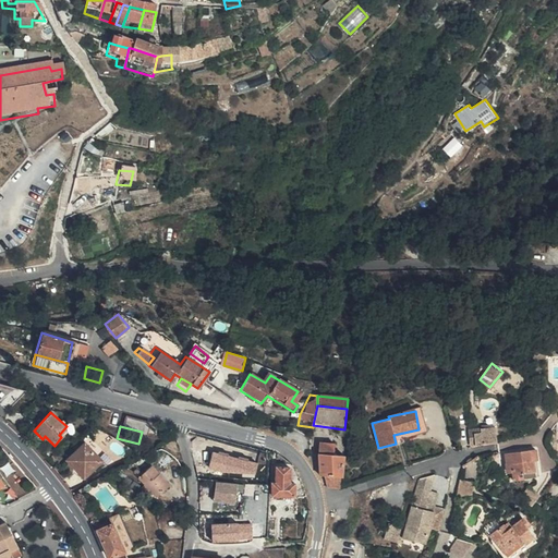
[(477,432),(481,445),(494,441),(490,426),(477,428),(477,432)]
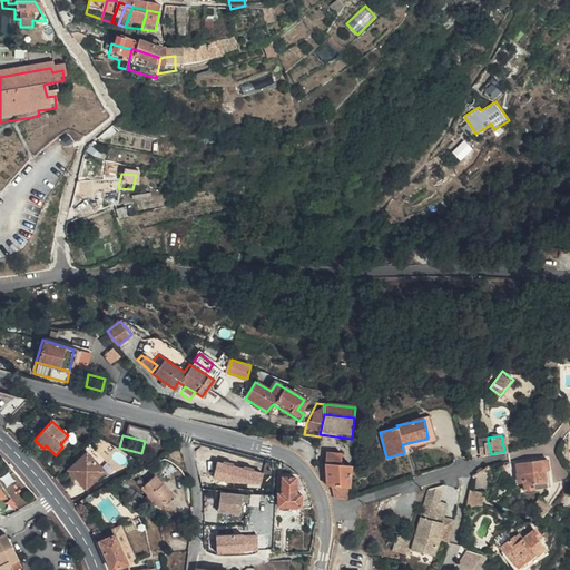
[(86,489),(101,471),(84,454),(66,471),(86,489)]
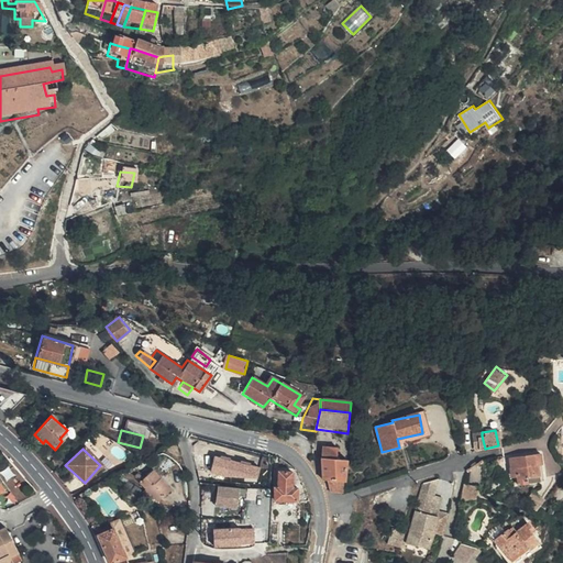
[(515,467),(517,484),(527,483),(526,476),(539,474),(538,464),(542,464),(541,453),(511,457),(512,468),(515,467)]
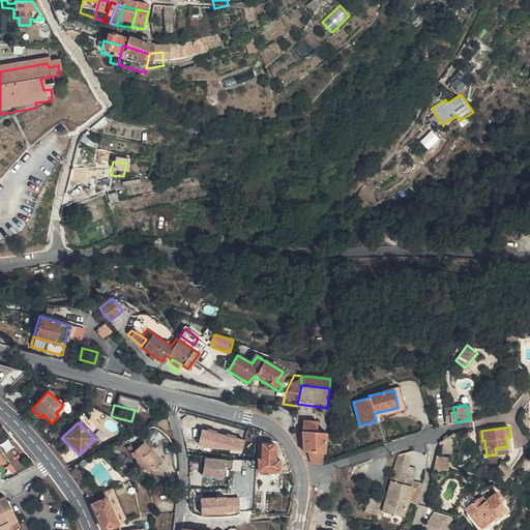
[(245,439),(204,428),(201,443),(212,447),(243,448),(245,439)]
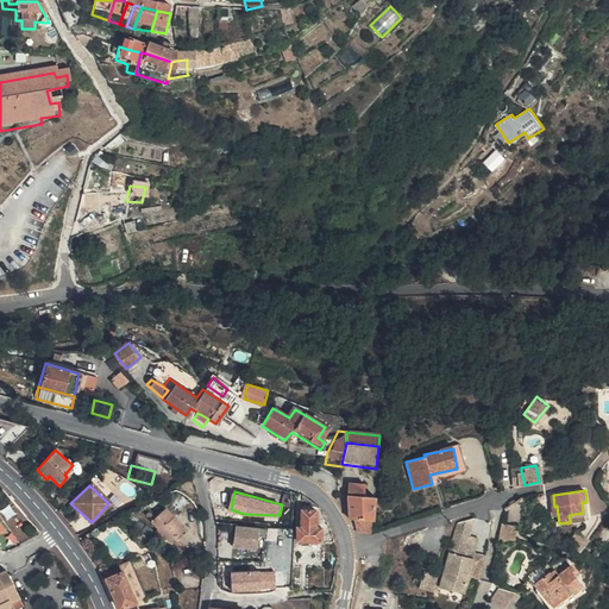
[(357,518),(375,519),(377,496),(350,494),(351,516),(357,518)]
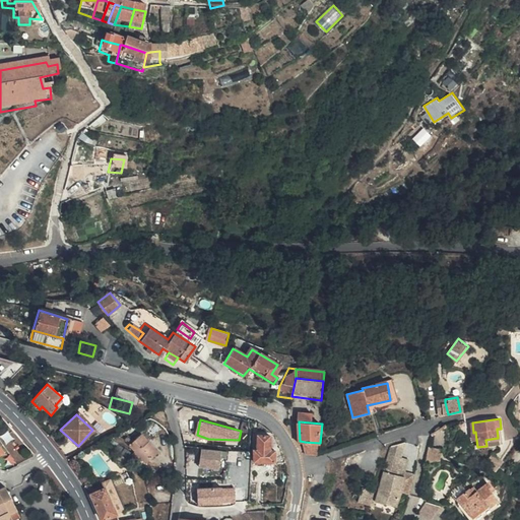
[(501,429),(497,429),(498,438),(485,440),(486,446),(503,444),(501,429)]
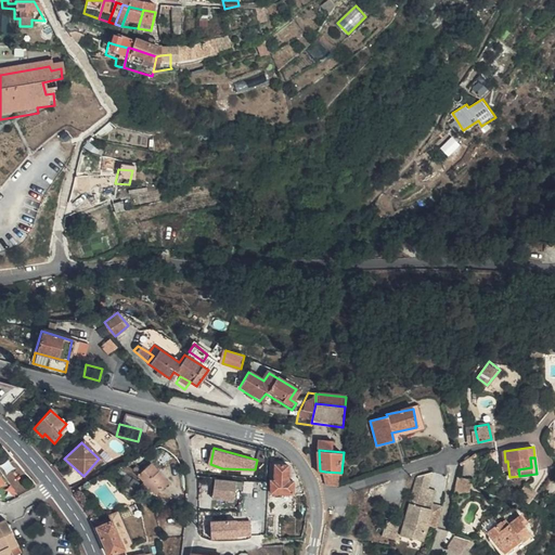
[(273,493),(278,493),(278,497),(284,497),(284,493),(296,492),(296,481),(291,481),(291,463),(275,464),(276,480),(272,480),(273,493)]
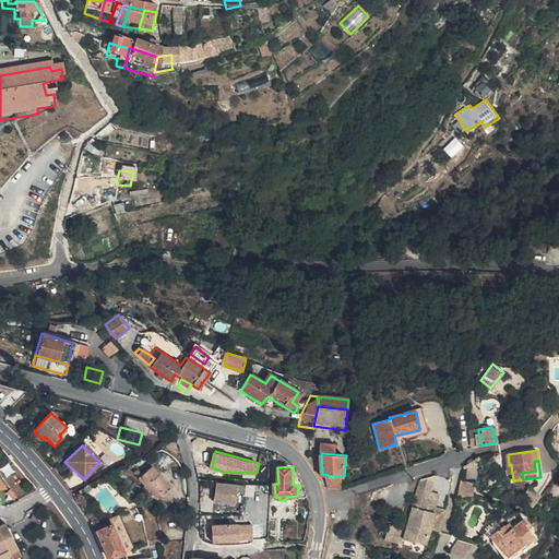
[(155,467),(147,476),(143,480),(159,497),(173,484),(155,467)]
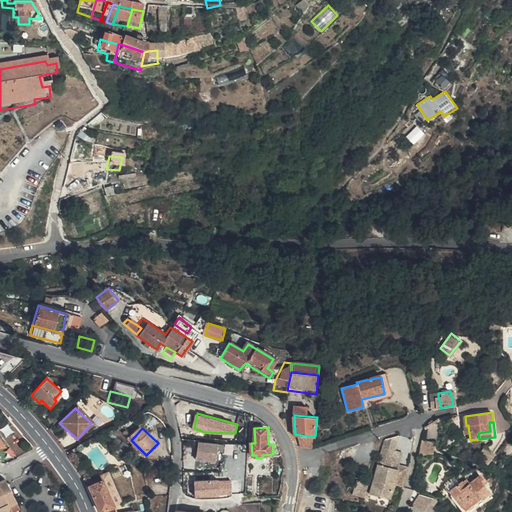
[(127,436),(131,440),(135,436),(131,432),(127,436)]
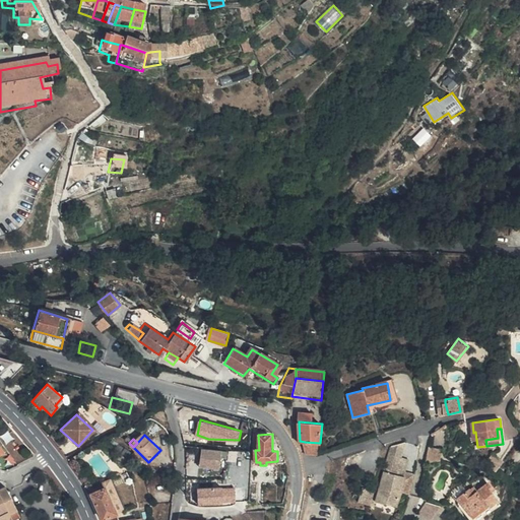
[(305,442),(308,453),(319,453),(320,443),(305,442)]
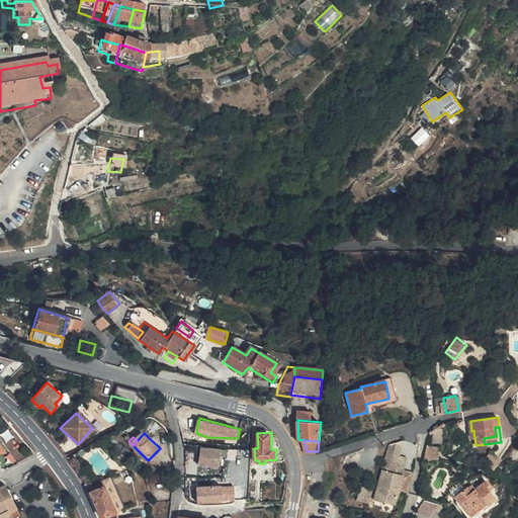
[(391,451),(378,485),(375,489),(386,487),(391,473),(396,475),(397,468),(402,455),(406,441),(394,444),(391,451)]
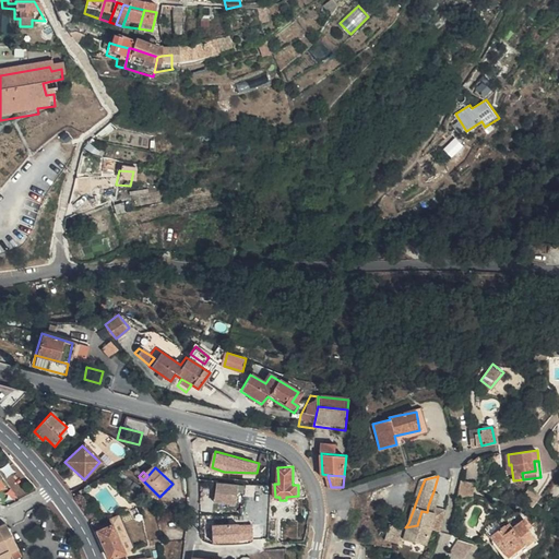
[(144,487),(133,479),(130,484),(140,492),(144,487)]
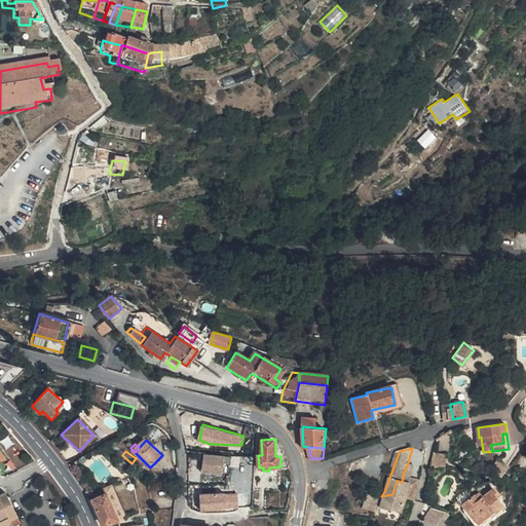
[(433,467),(446,467),(449,454),(436,451),(433,467)]
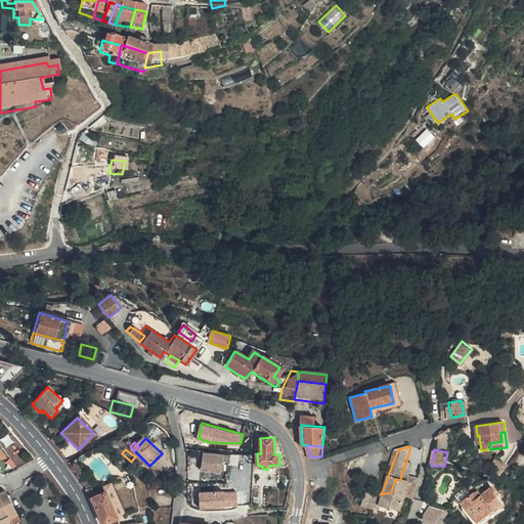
[(222,471),(224,454),(205,451),(202,469),(222,471)]
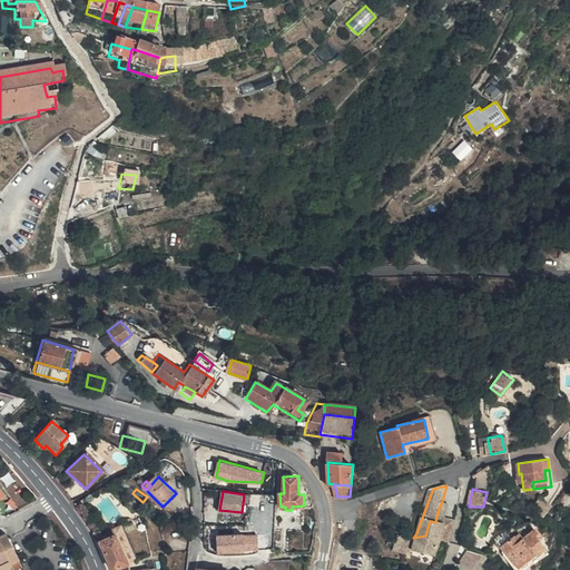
[(0,499),(0,502),(3,510),(12,505),(7,495),(0,499)]
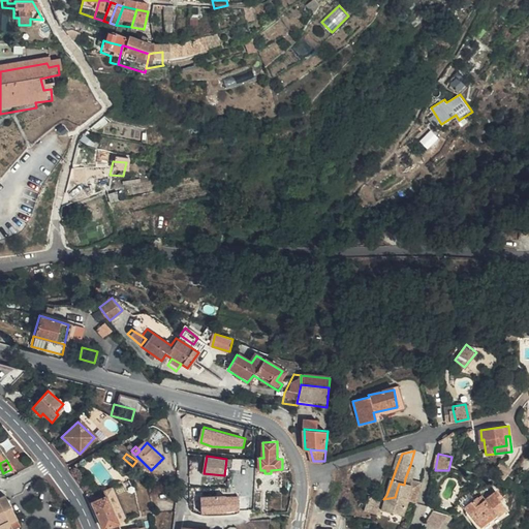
[(514,468),(503,461),(496,470),(506,478),(514,468)]
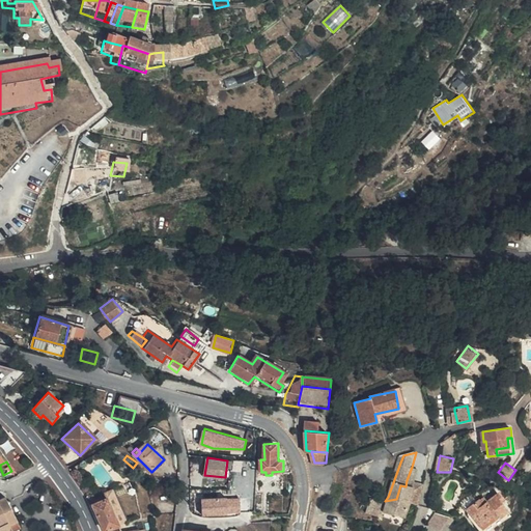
[(400,485),(396,499),(397,499),(409,501),(414,488),(406,486),(400,485)]
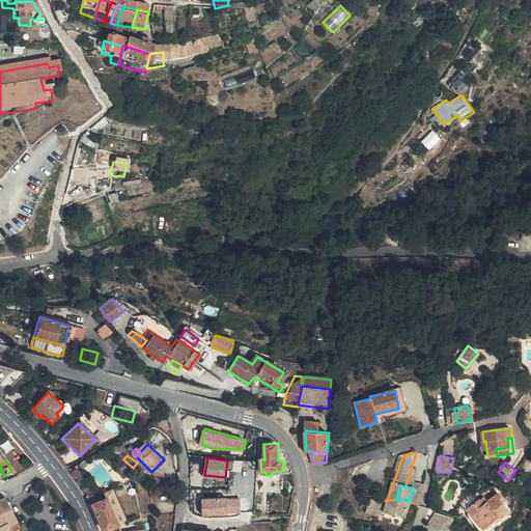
[(102,492),(104,498),(117,524),(123,522),(109,488),(102,492)]
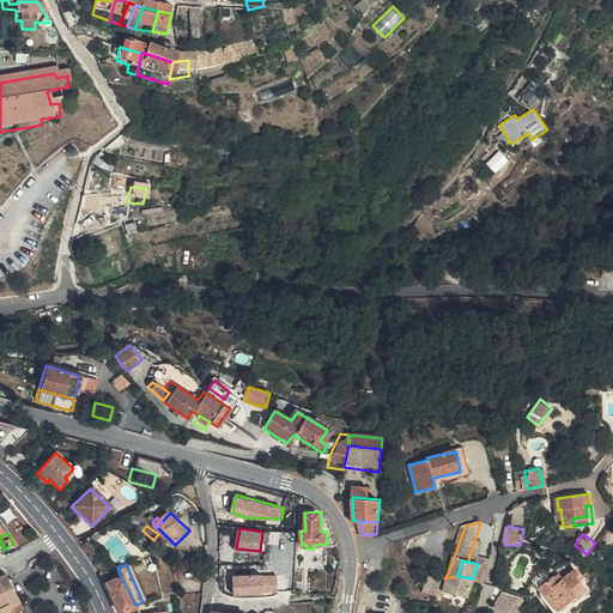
[(262,574),(235,575),(236,594),(265,593),(265,592),(279,590),(278,574),(262,575),(262,574)]
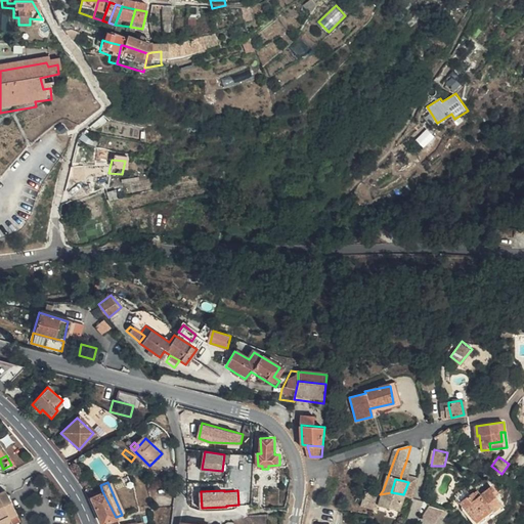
[(101,523),(110,520),(116,517),(102,491),(90,496),(101,523)]
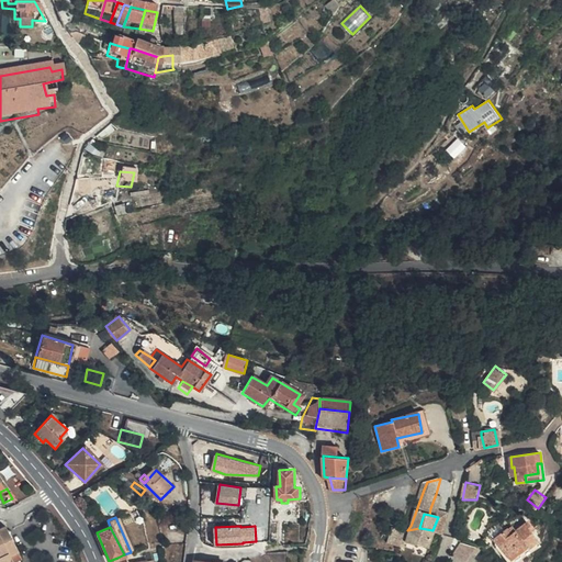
[(405,538),(416,542),(419,528),(407,530),(405,538)]
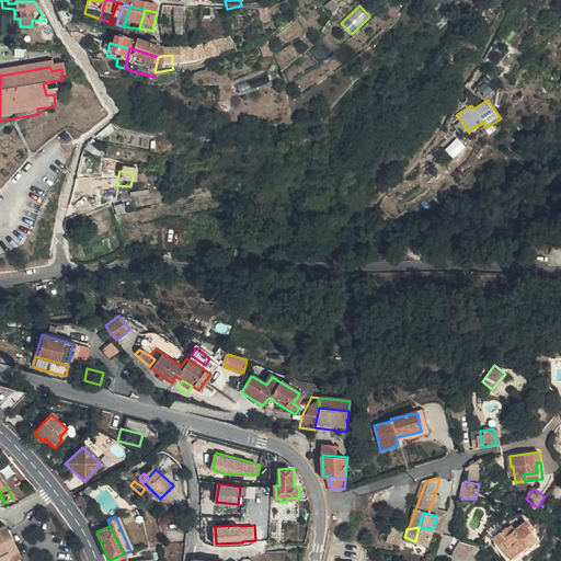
[(420,527),(419,527),(415,541),(427,546),(432,529),(420,527)]
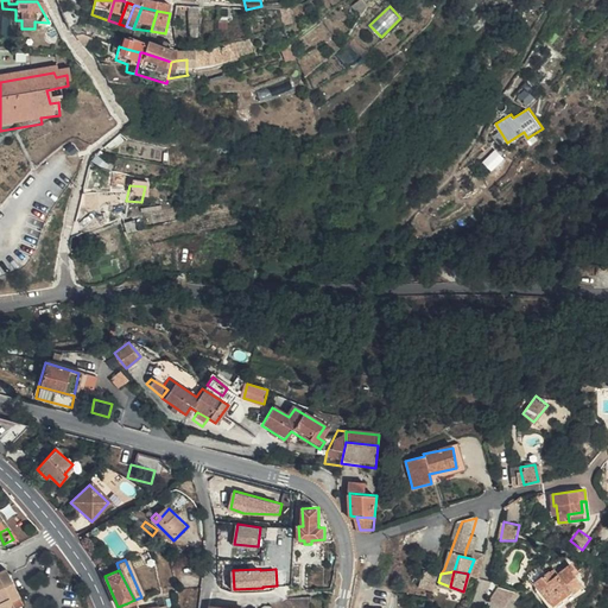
[(576,601),(570,590),(574,587),(568,578),(551,588),(548,583),(532,593),(540,607),(559,607),(565,606),(567,607),(576,601)]
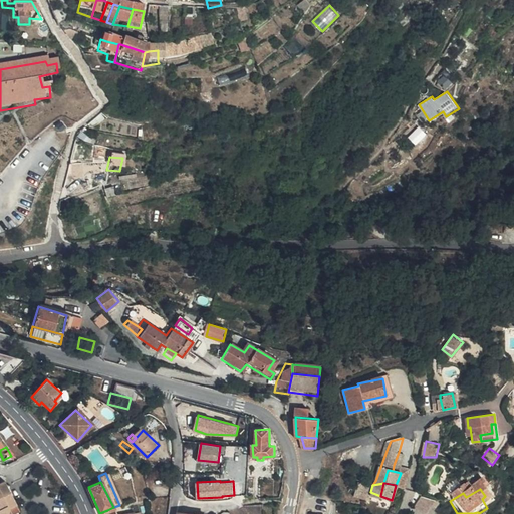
[(15,513),(3,490),(0,491),(0,513),(15,513)]
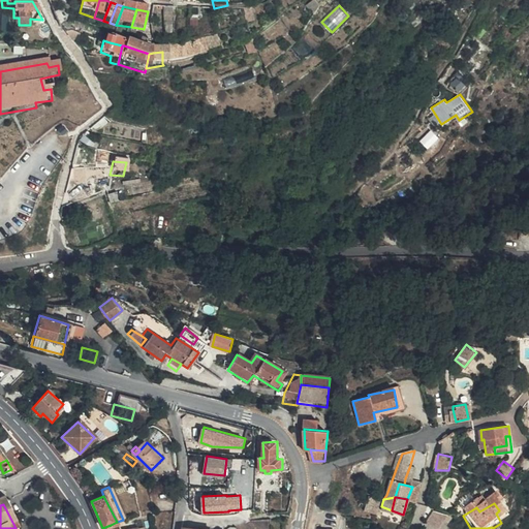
[(438,528),(439,528),(450,516),(438,510),(429,522),(438,528)]
